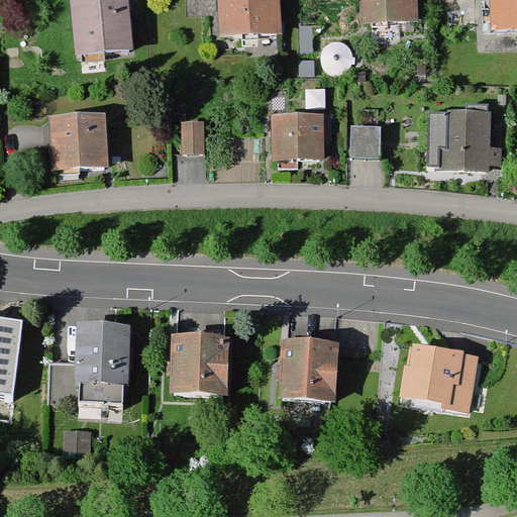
[(125,0),(71,0),(74,48),(128,45),(125,0)]
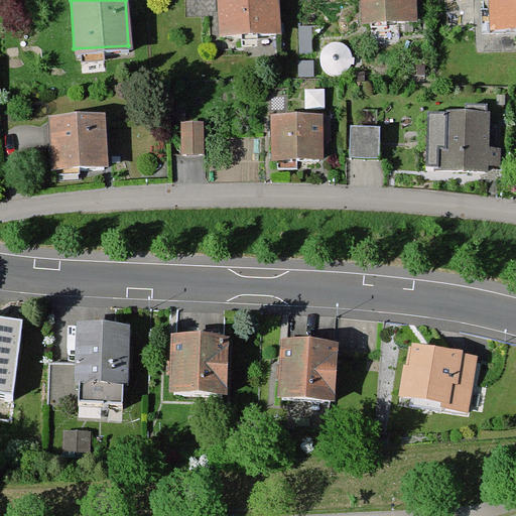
[(277,0),(216,0),(218,37),(279,34),(277,0)]
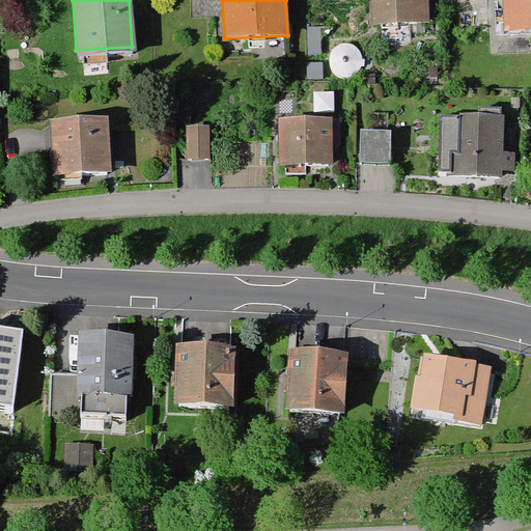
[(420,0),(368,0),(368,24),(421,25),(420,0)]
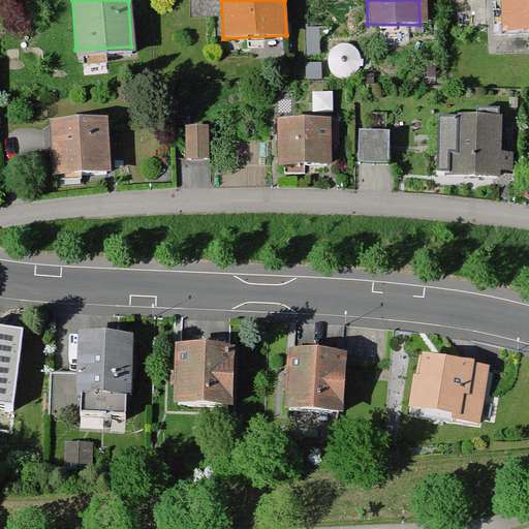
[(528,0),(502,0),(503,25),(528,24),(528,0)]
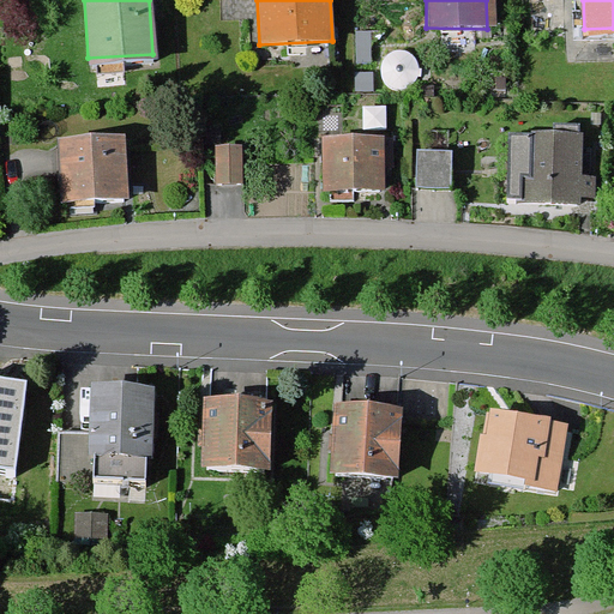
[(127,128),(56,131),(58,199),(130,198),(127,128)]
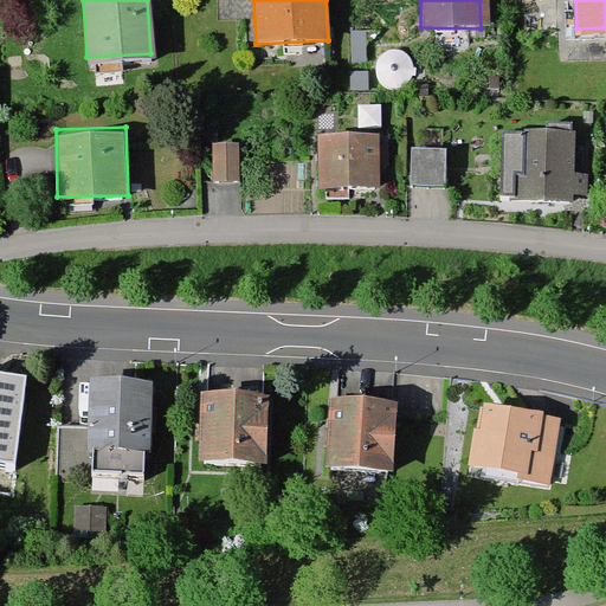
[(571,127),(517,127),(517,199),(571,199),(571,127)]
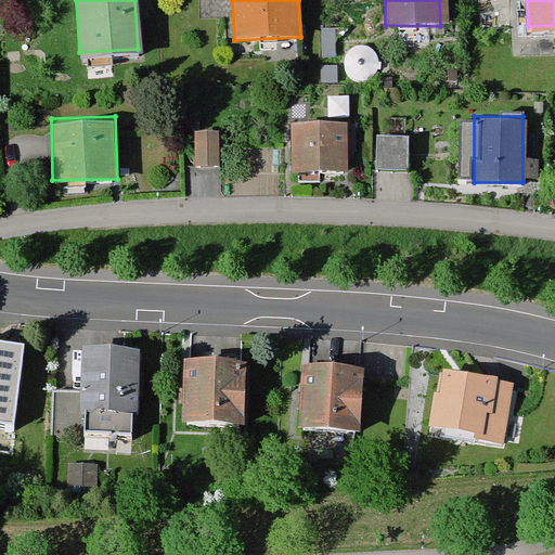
[(350,124),(297,124),(297,170),(350,170),(350,124)]
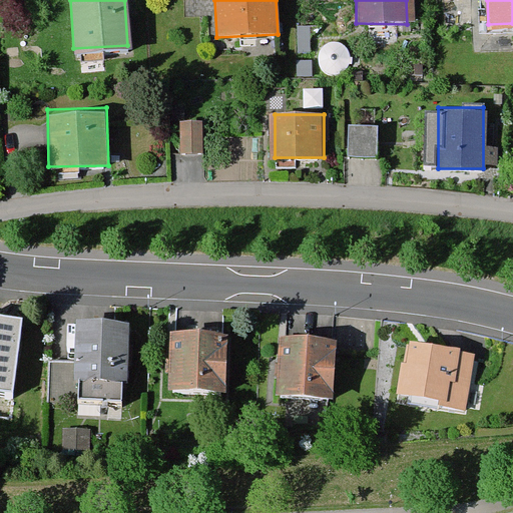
[(180,154),(203,155),(204,125),(181,124),(180,154)]
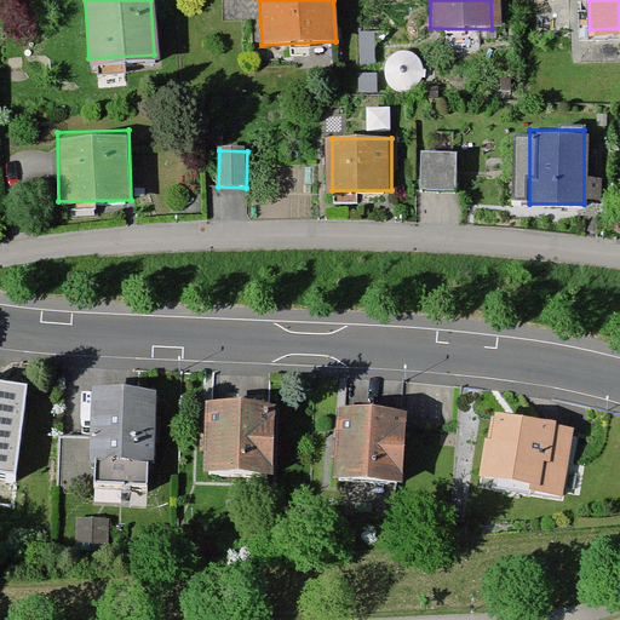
[(422,191),(459,193),(460,156),(423,155),(422,191)]
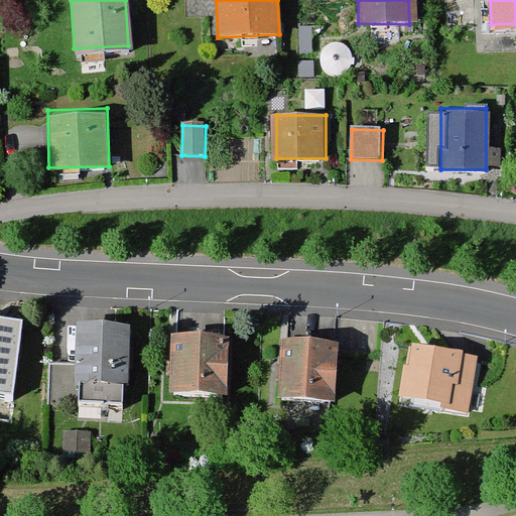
[(20,320),(0,317),(0,394),(12,396),(20,320)]
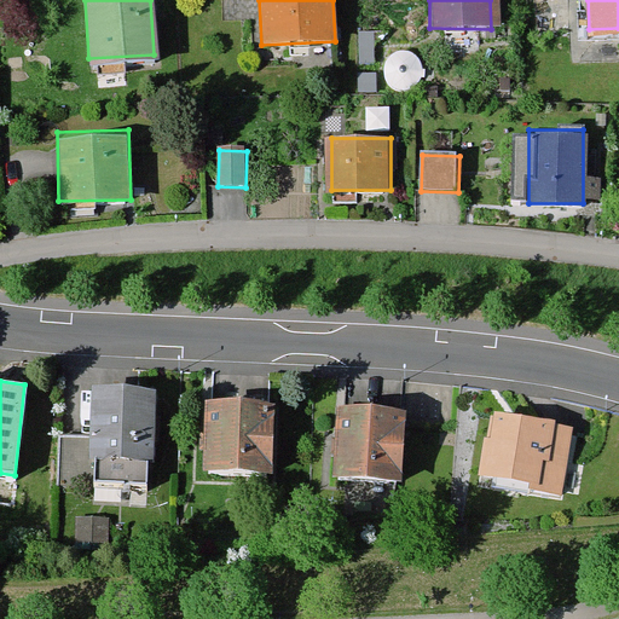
[(152,387),(85,383),(81,458),(149,462),(152,387)]
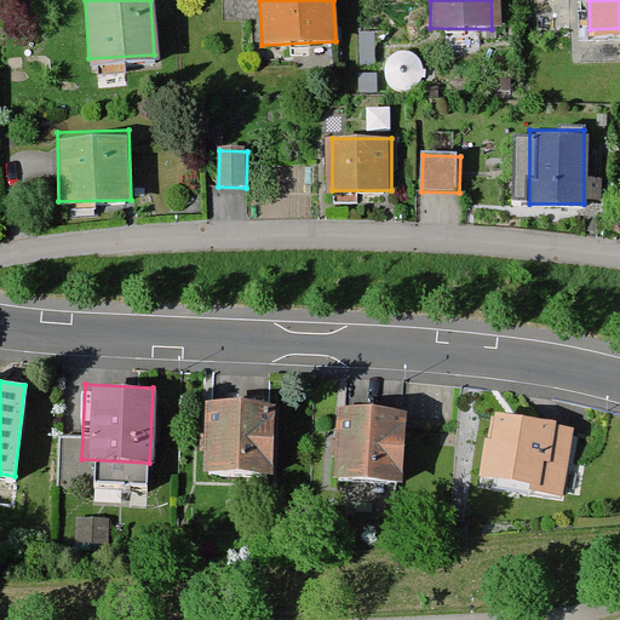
[(267,396),(199,396),(200,475),(268,475),(267,396)]
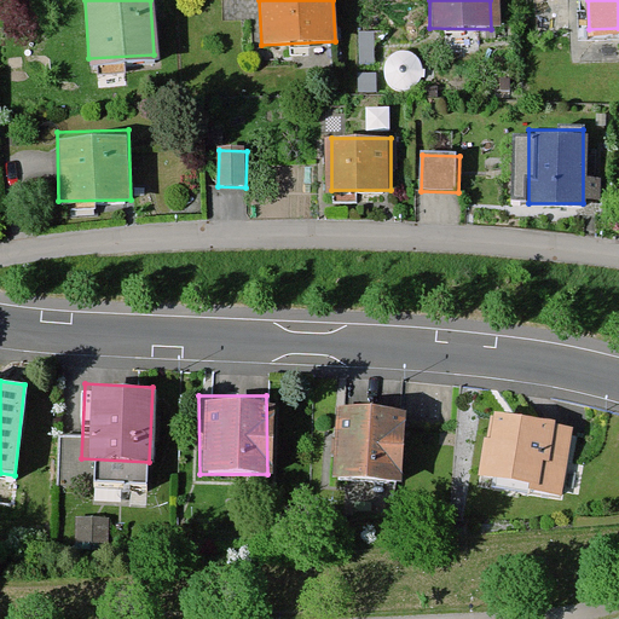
[(403,406),(328,403),(325,472),(400,474),(403,406)]
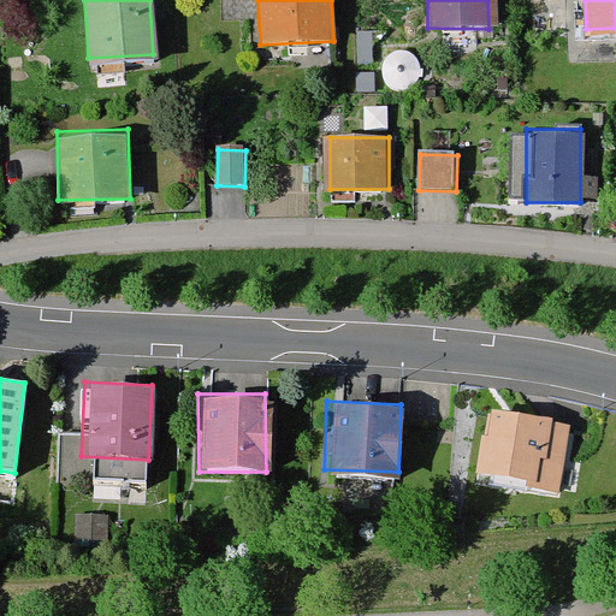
[(573,422),(484,409),(473,479),(562,492),(573,422)]
